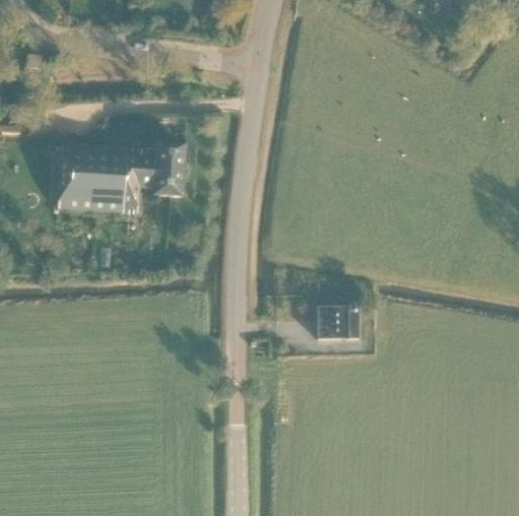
[(115,17),(110,10),(102,15),(108,23),(115,17)]
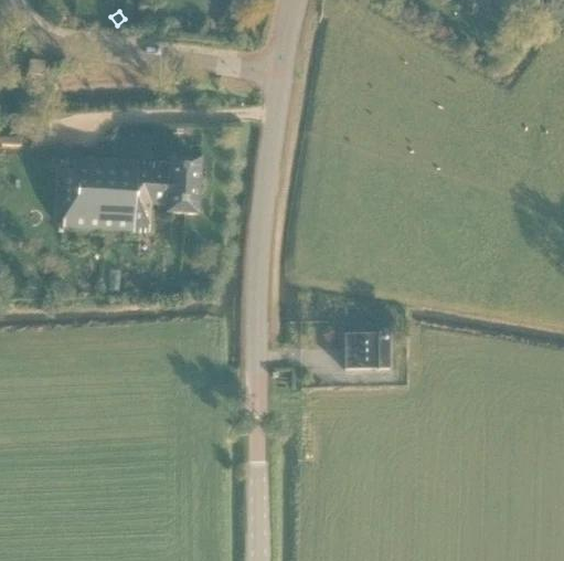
[(44,73),(45,59),(30,57),(29,71),(44,73)]
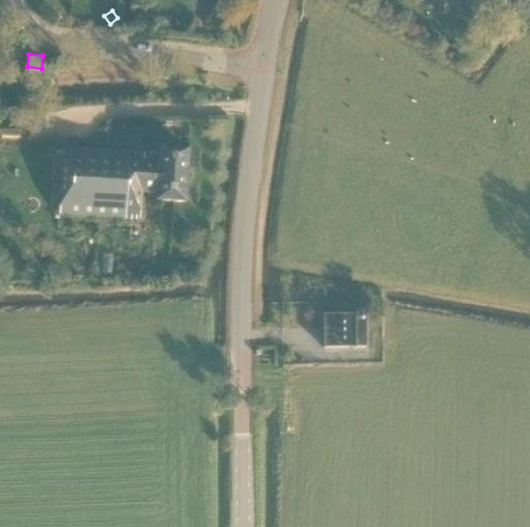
[(187,199),(187,188),(189,147),(161,145),(161,151),(63,145),(59,211),(141,216),(142,189),(158,190),(158,197),(187,199)]
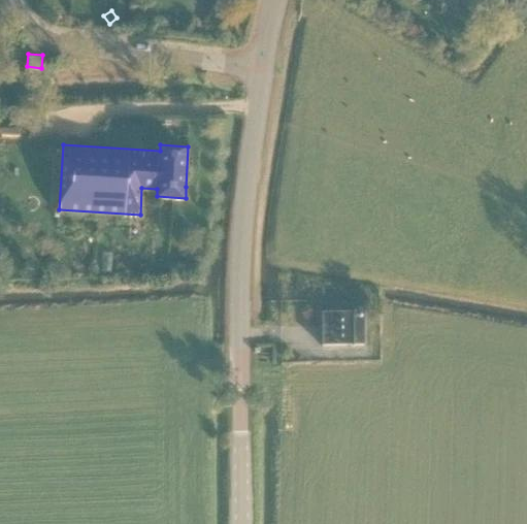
[(323,342),(364,342),(364,309),(322,309),(323,342)]
